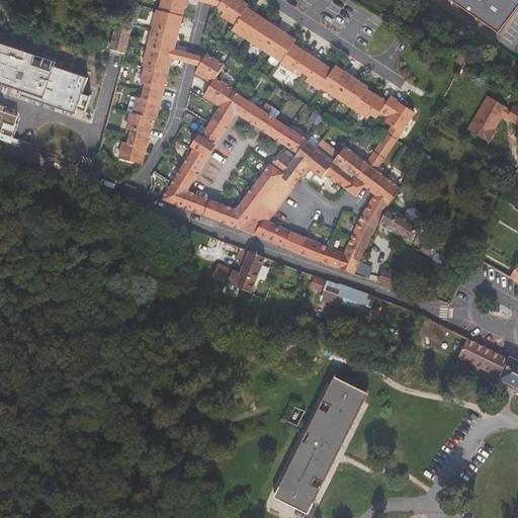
[(161,0),(157,11),(149,41),(172,55),(174,46),(183,14),(181,14),(184,0),(161,0)]
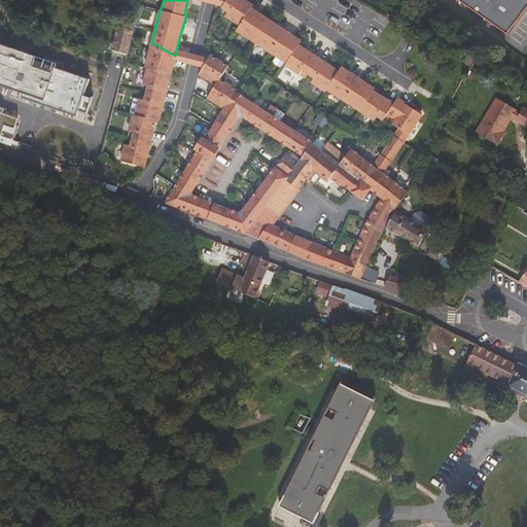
[(393,127),(396,130),(406,136),(419,115),(396,99),(391,104),(371,91),(373,88),(340,65),(337,69),(296,43),(299,38),(250,5),(252,2),(248,0),(226,0),(224,4),(231,9),(229,13),(241,24),(239,30),(287,63),(285,66),(297,75),(301,71),(313,79),(309,84),(323,94),(325,91),(372,123),(375,119),(382,124),(385,118),(394,124),(393,127)]
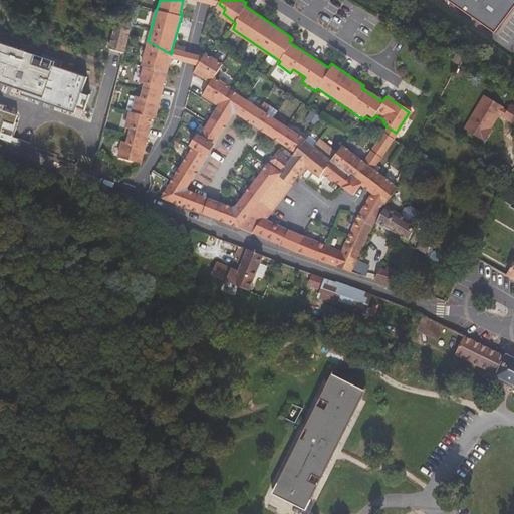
[(513,0),(445,0),(491,32),(513,2),(513,0)]
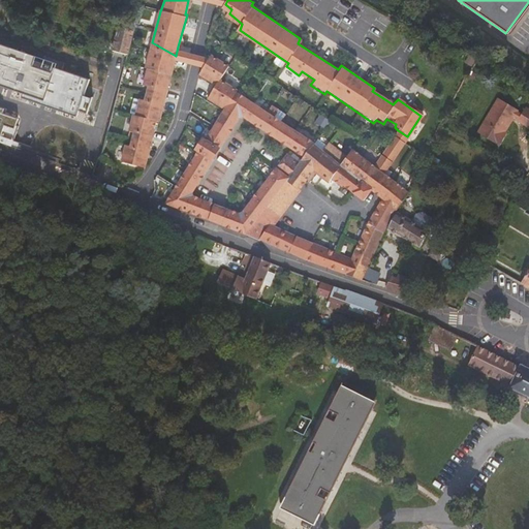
[(111,48),(127,52),(132,29),(117,25),(111,48)]
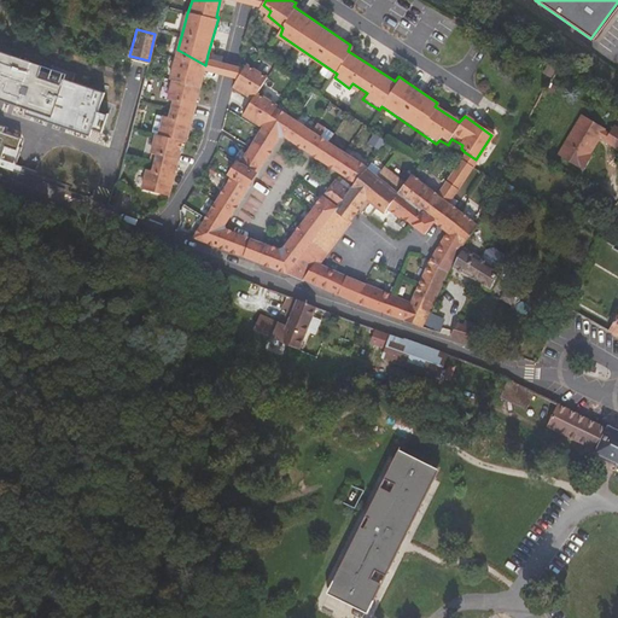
[(0,95),(16,101),(17,97),(25,99),(22,110),(86,133),(88,126),(95,109),(101,89),(70,77),(73,70),(51,62),(47,70),(39,66),(40,63),(30,59),(30,58),(0,46),(0,95)]
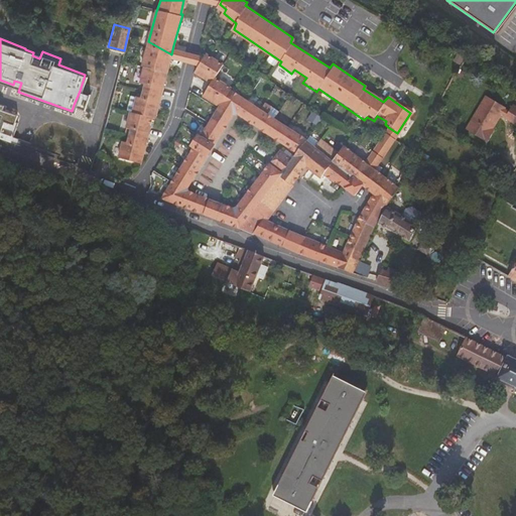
[(171,54),(148,41),(143,62),(145,63),(141,80),(145,82),(141,97),(136,95),(133,111),(130,111),(127,125),(132,127),(128,139),(123,139),(120,154),(141,159),(152,117),(155,116),(171,54)]
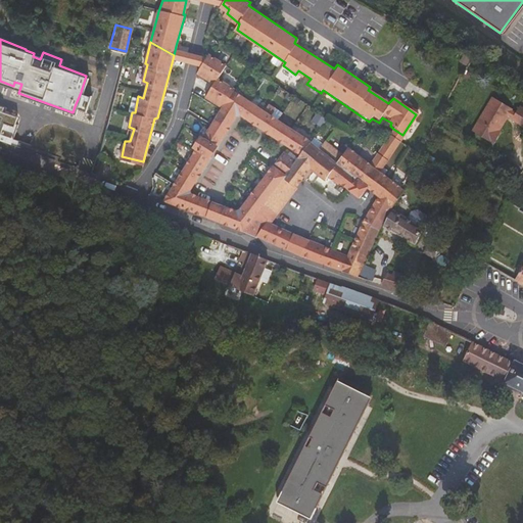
[(205,54),(176,46),(174,55),(200,62),(205,54)]
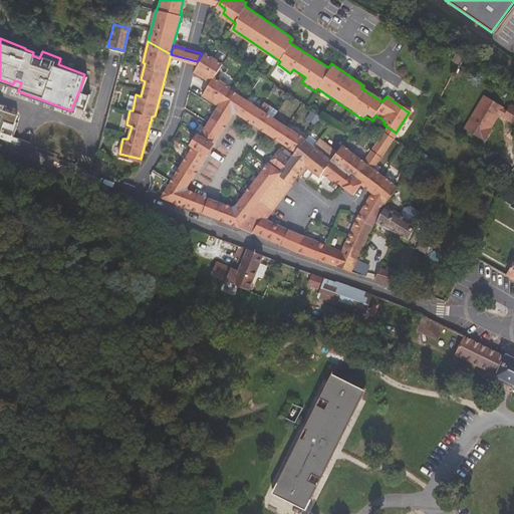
[(208,76),(225,87),(211,74),(220,63),(204,50),(202,53),(197,61),(193,67),(207,78),(208,76)]
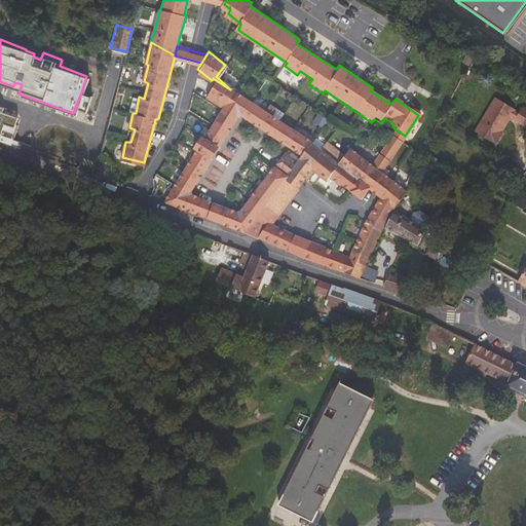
[(202,96),(219,107),(230,89),(213,78),(212,80),(202,96)]
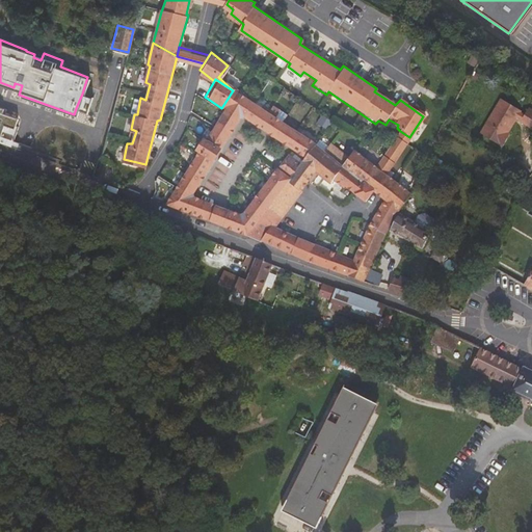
[(192,154),(162,200),(204,215),(210,196),(188,189),(238,114),(297,154),(292,160),(281,153),(272,164),(240,207),(221,201),(214,218),(248,231),(289,174),(294,166),(310,142),(233,90),(221,108),(204,135),(193,128),(182,145),(192,154)]
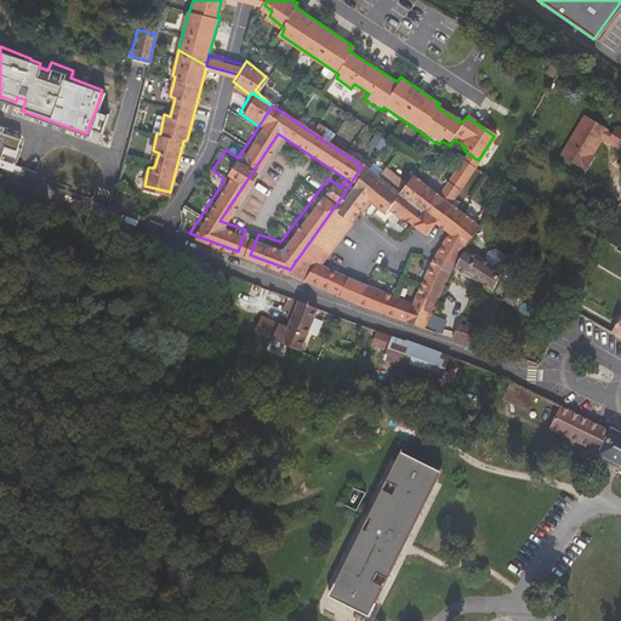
[(615,143),(620,135),(620,124),(609,117),(603,123),(577,107),(554,147),(579,161),(587,149),(584,147),(593,130),(598,132),(615,143)]
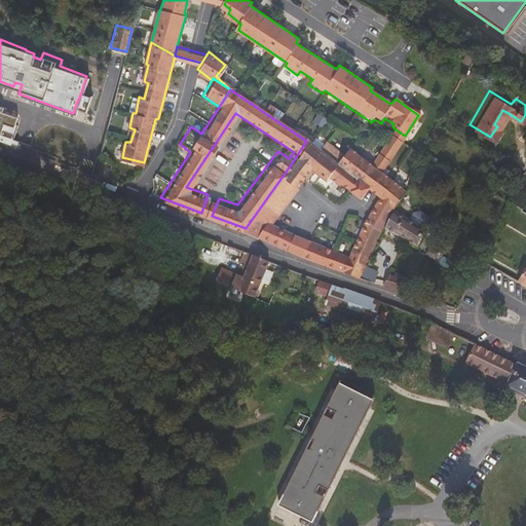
[(89,95),(81,92),(75,107),(83,110),(89,95)]
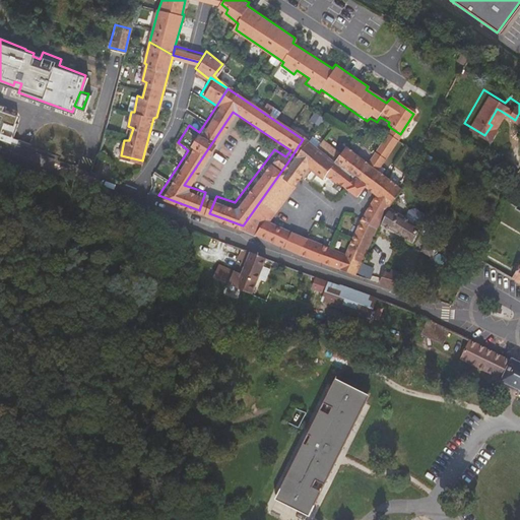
[(0,136),(8,139),(15,120),(12,119),(15,113),(0,107),(0,105),(1,103),(0,102),(0,136)]
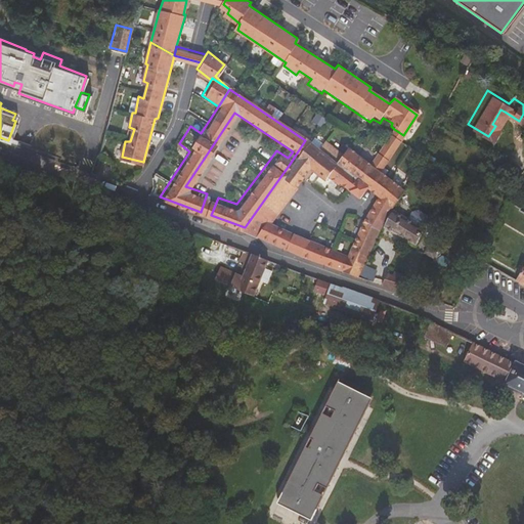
[(285,171),(245,227),(284,246),(293,225),(267,214),(295,178),(306,164),(323,176),(329,170),(359,189),(363,184),(377,194),(361,215),(341,246),(305,230),(296,251),(359,275),(367,257),(385,221),(404,190),(401,187),(377,170),(368,164),(345,147),(342,151),(314,131),(321,121),(315,116),(305,128),(309,132),(305,140),(290,164),(285,171)]
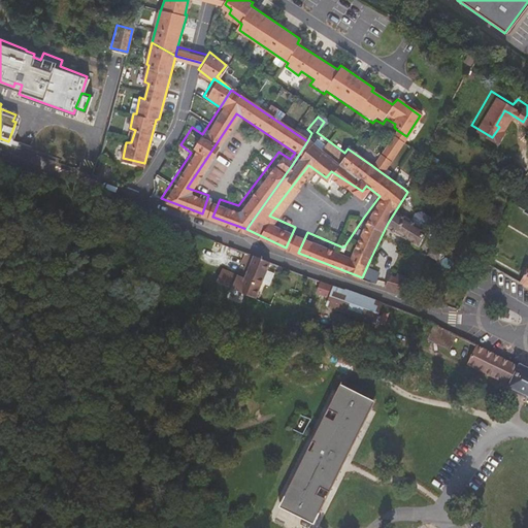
[(397,130),(371,165),(380,171),(406,136),(397,130)]
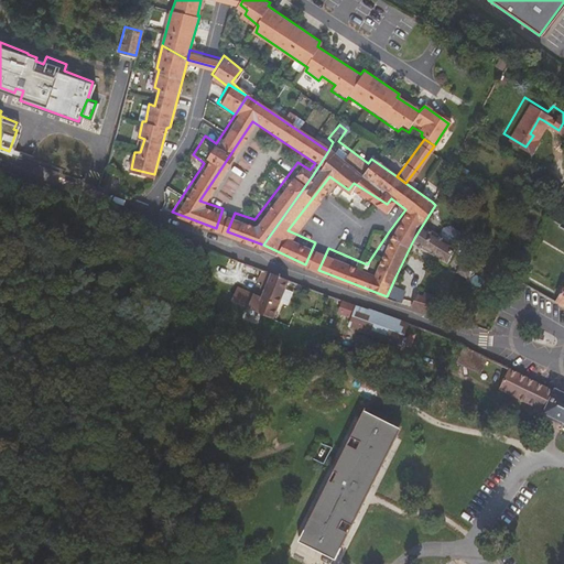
[(111,179),(105,176),(102,185),(109,187),(111,179)]
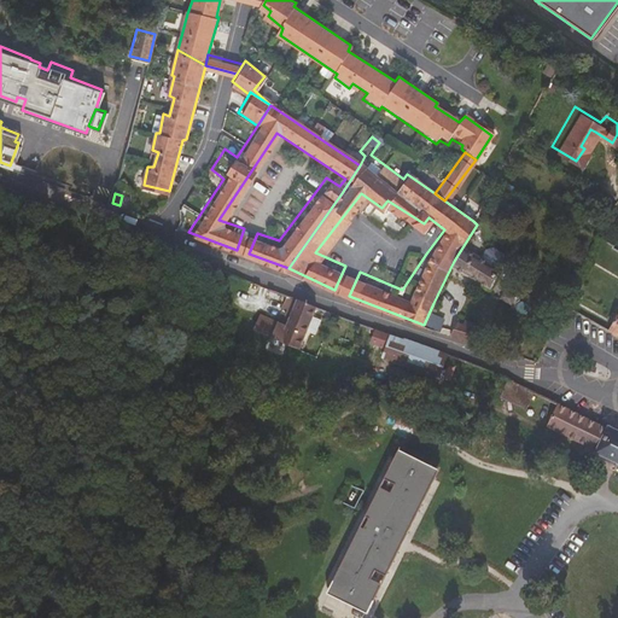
[(244,228),(237,250),(246,254),(249,254),(257,233),(255,232),(244,228)]
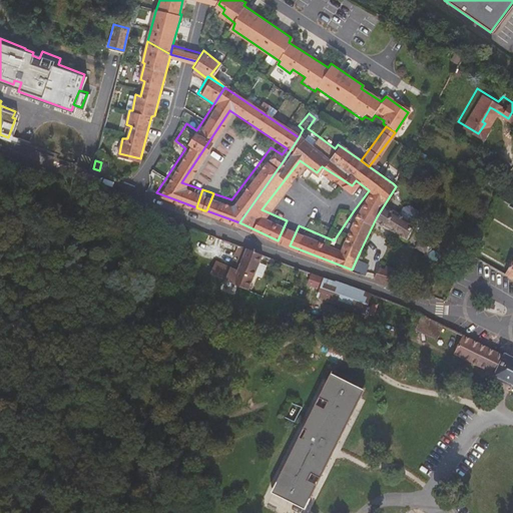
[(411,233),(420,216),(389,201),(381,218),(411,233)]
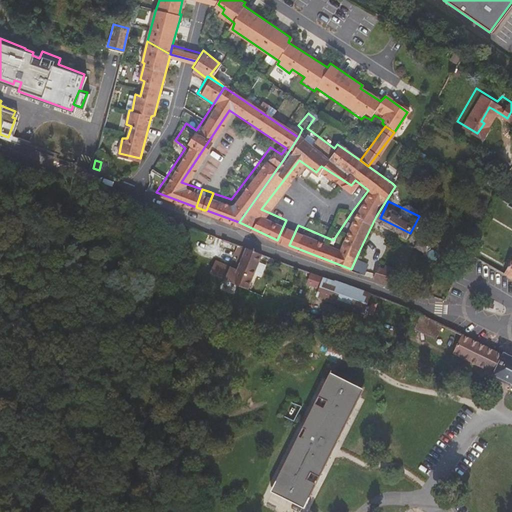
[(286,220),(277,240),(285,244),(289,245),(298,225),(294,224),(286,220)]
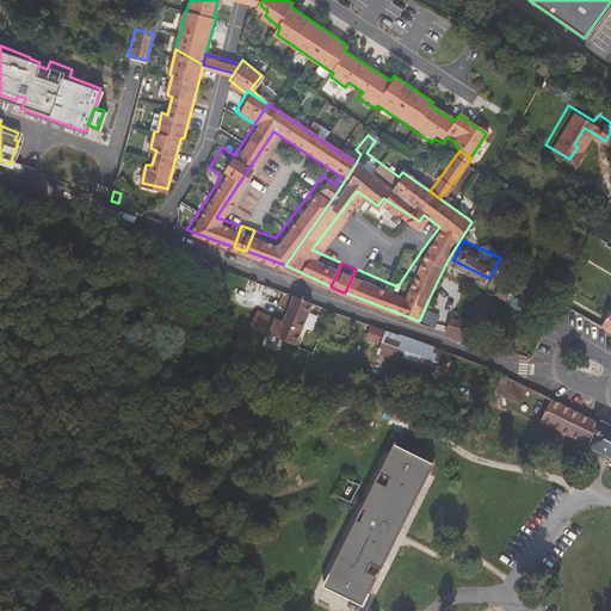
[(610,298),(596,326),(610,334),(610,287),(606,296),(610,298)]
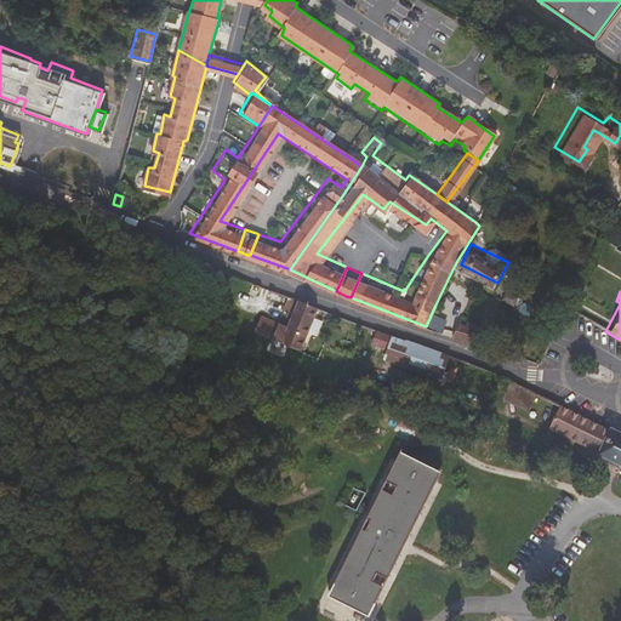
[(318,314),(297,307),(288,328),(285,334),(261,323),(255,339),(298,358),(318,314)]
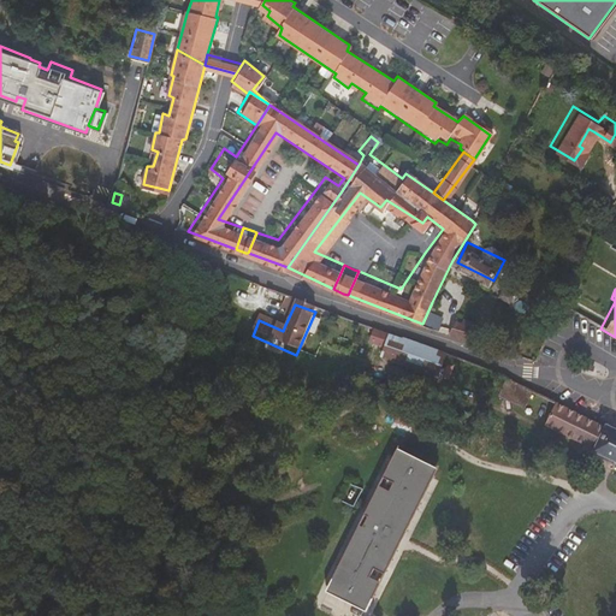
[(439,331),(445,317),(430,311),(424,324),(439,331)]
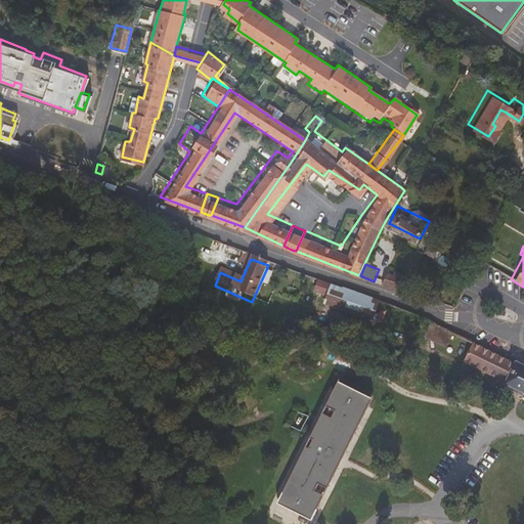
[(387,272),(382,284),(399,290),(405,272),(395,268),(393,274),(387,272)]
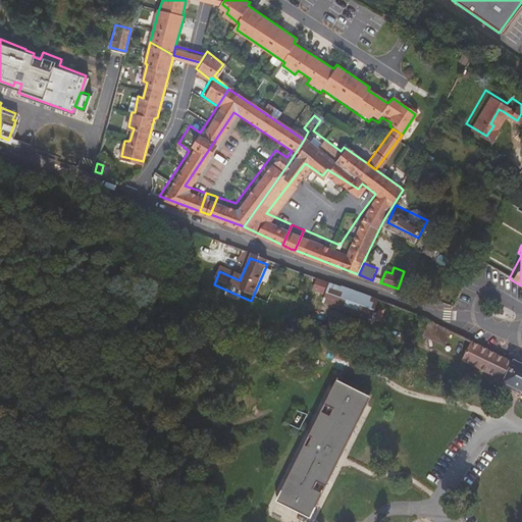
[(219,271),(217,270),(211,283),(214,284),(219,271)]
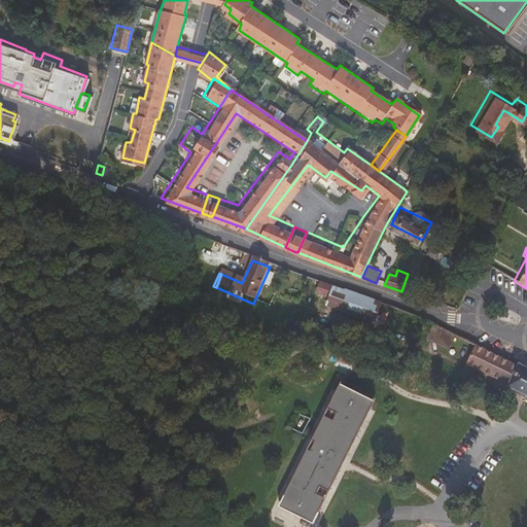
[(382,310),(318,285),(314,295),(324,300),(323,306),(375,327),(382,310)]
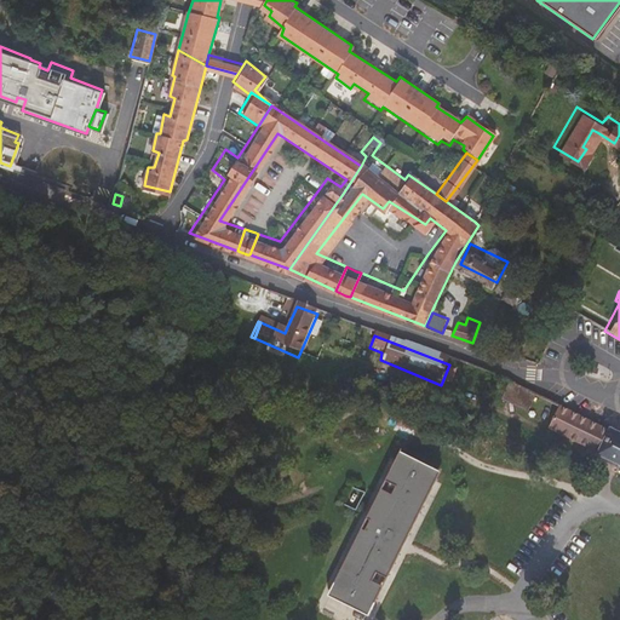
[(527,351),(522,361),(533,366),(539,355),(527,351)]
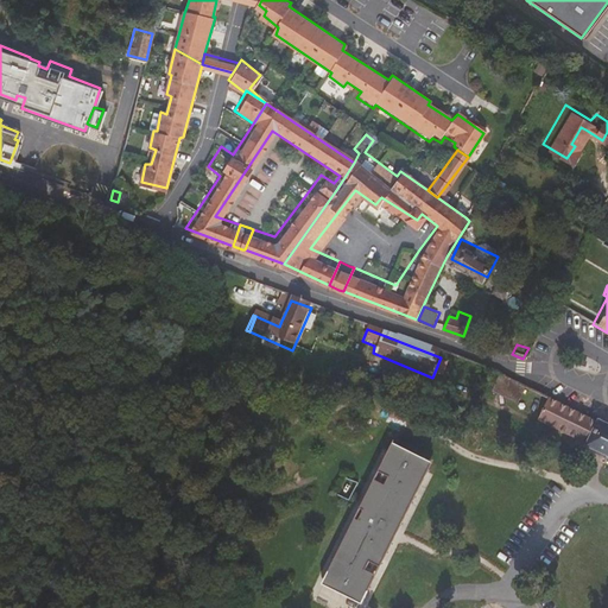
[(523,393),(496,381),(492,391),(517,403),(523,393)]
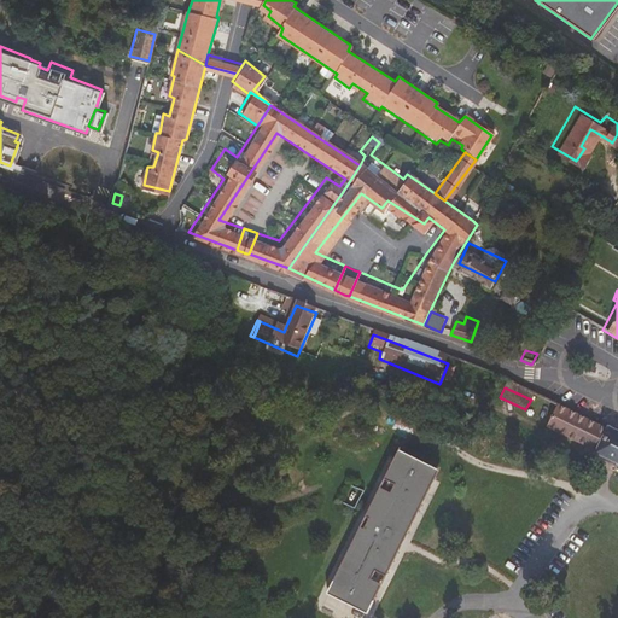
[(488,392),(483,404),(490,408),(495,395),(488,392)]
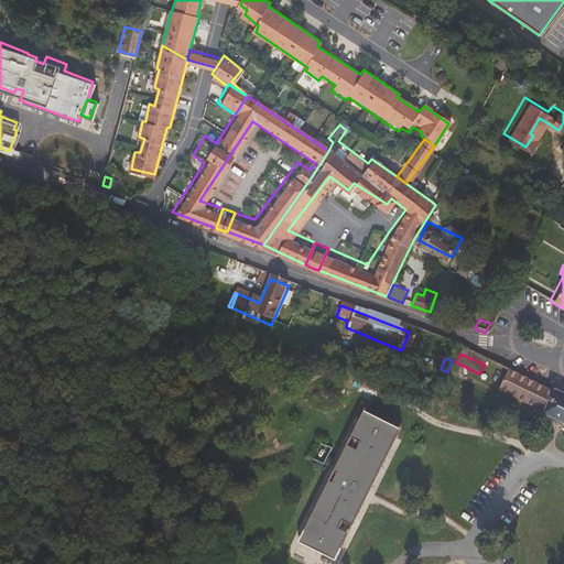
[(509,369),(499,389),(543,411),(554,389),(509,369)]
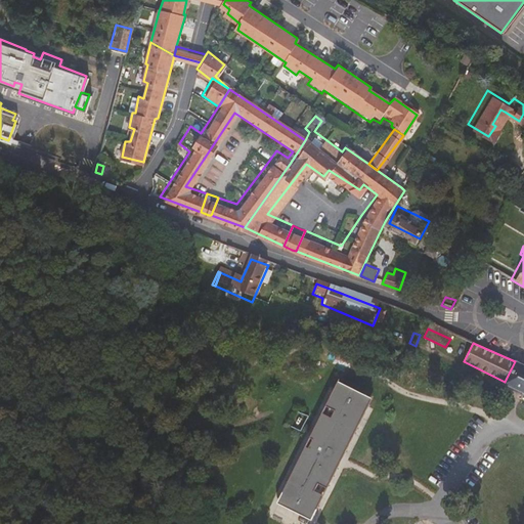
[(505,382),(504,384),(523,394),(523,361),(516,359),(515,361),(505,382)]
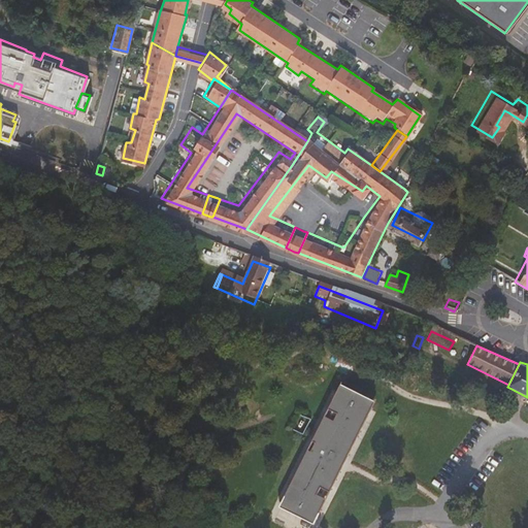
[(340,384),(278,507),(314,525),(374,401),(340,384)]
